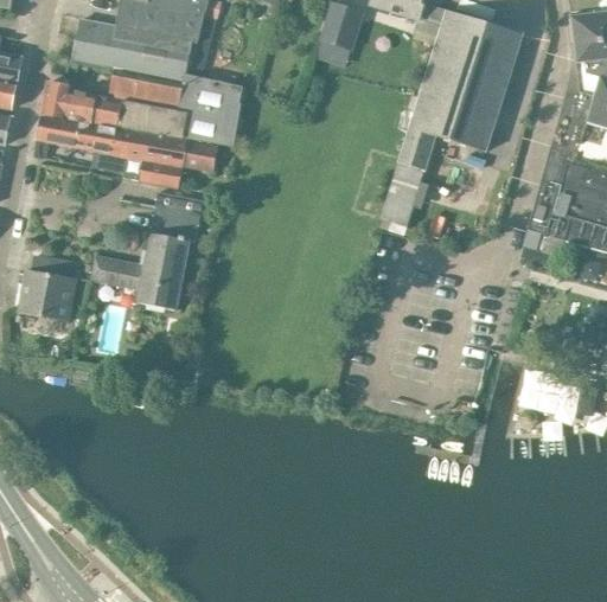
[(119,0),(114,25),(122,26),(122,27),(198,40),(205,8),(159,0),(119,0)]
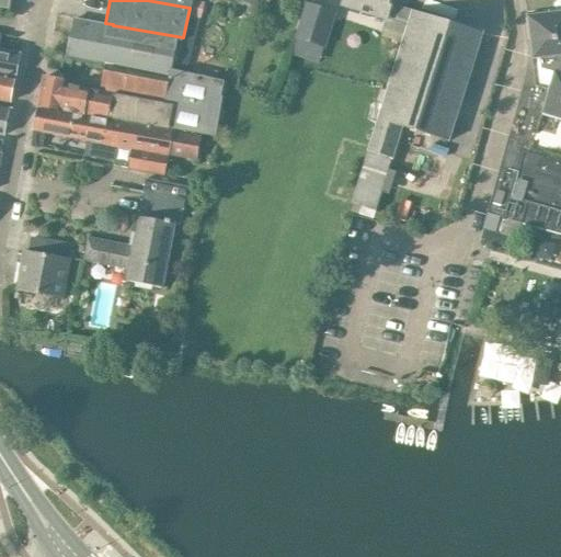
[(306,0),(296,34),(297,34),(324,43),(325,43),(335,10),(306,0)]
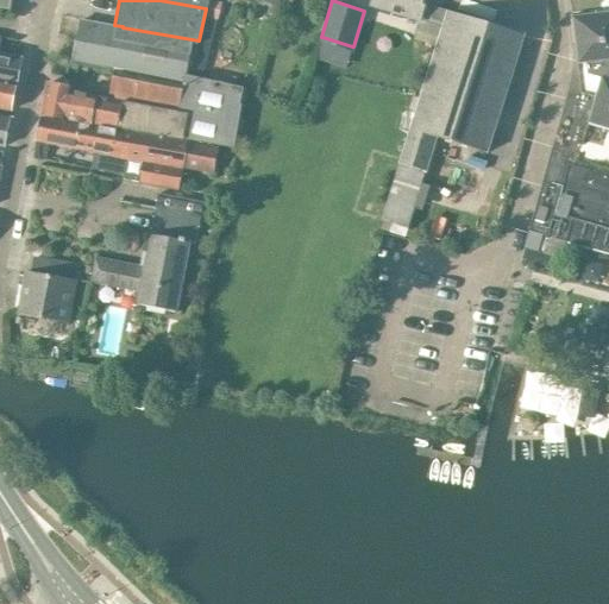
[(374,0),(374,2),(444,25),(401,161),(426,169),(437,134),(485,150),(523,32),(426,1),(426,0),(374,0)]
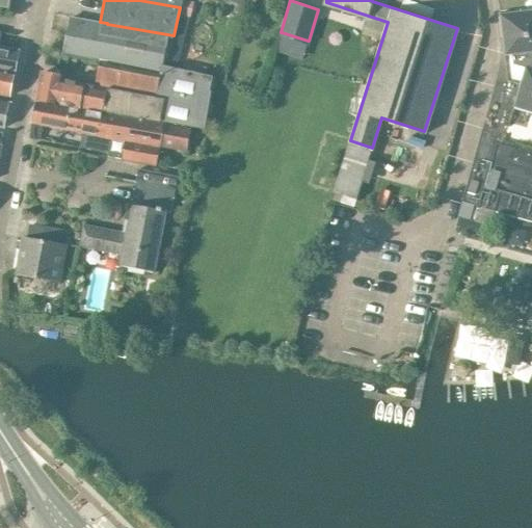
[(498,0),(504,56),(501,56),(496,80),(460,200),(454,222),(484,232),(490,206),(531,216),(531,0),(498,0)]
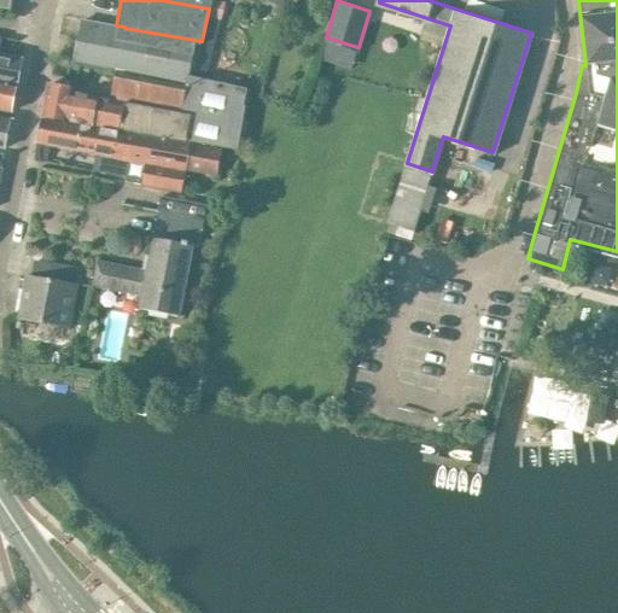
[(81,18),(73,62),(116,69),(186,82),(188,73),(194,75),(202,41),(124,28),(124,27),(116,25),(81,18)]
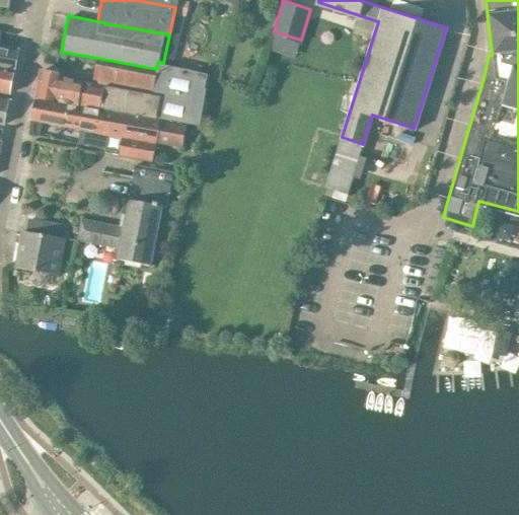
[(17,45),(0,41),(0,29),(1,26),(0,25),(0,62),(13,65),(14,65),(18,44),(17,44),(17,45)]
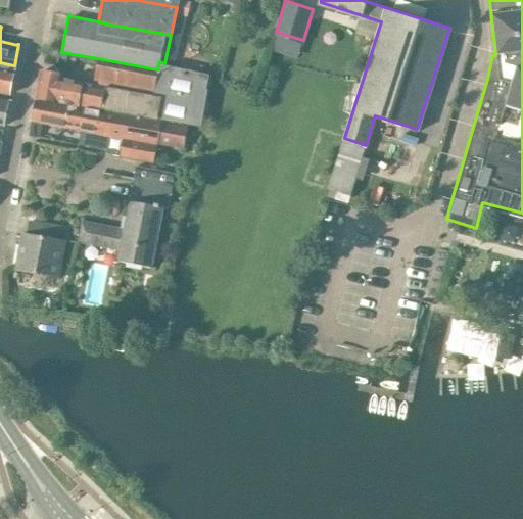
[(41,68),(36,96),(101,108),(188,125),(188,122),(202,125),(208,87),(210,88),(214,75),(210,74),(164,63),(159,61),(157,69),(98,58),(93,83),(62,77),(62,73),(41,68)]
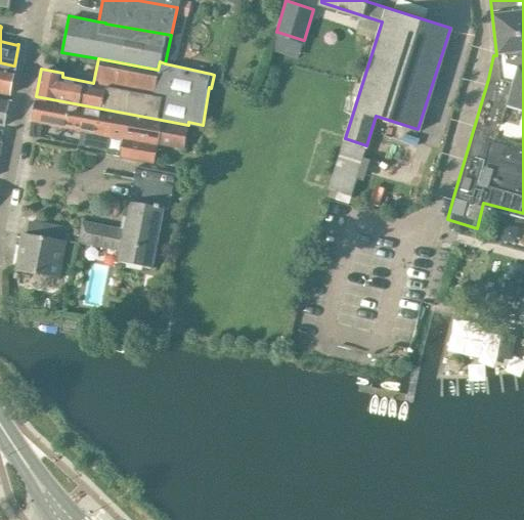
[(0,87),(9,89),(13,66),(0,62),(0,87)]
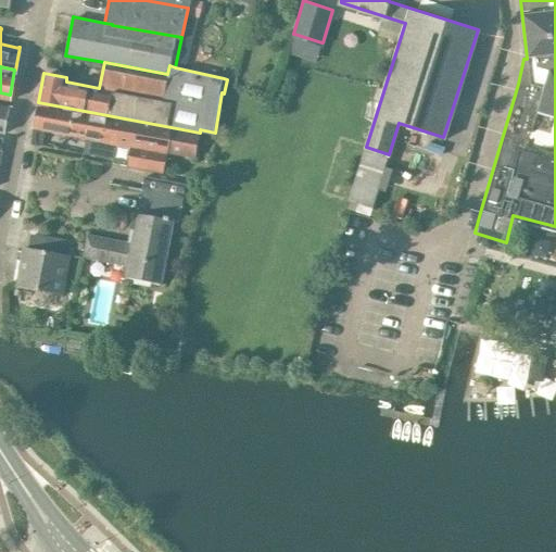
[(37,103),(33,125),(39,126),(87,136),(103,138),(108,115),(38,102),(38,103),(37,103)]
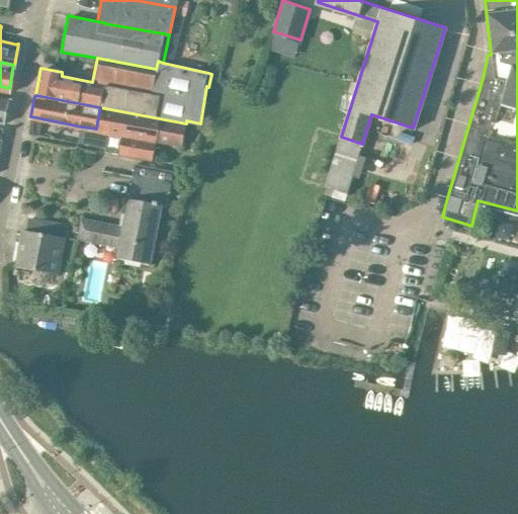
[(100,107),(96,129),(109,132),(106,147),(106,150),(153,158),(156,140),(182,144),(186,123),(100,107)]
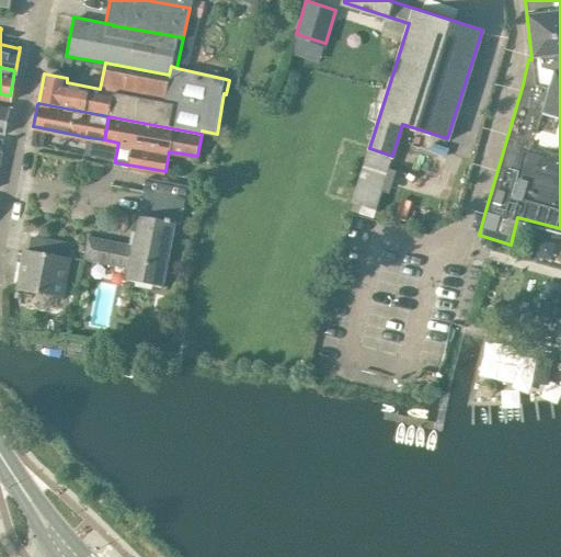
[(365,160),(353,201),(376,208),(382,189),(389,168),(365,160)]
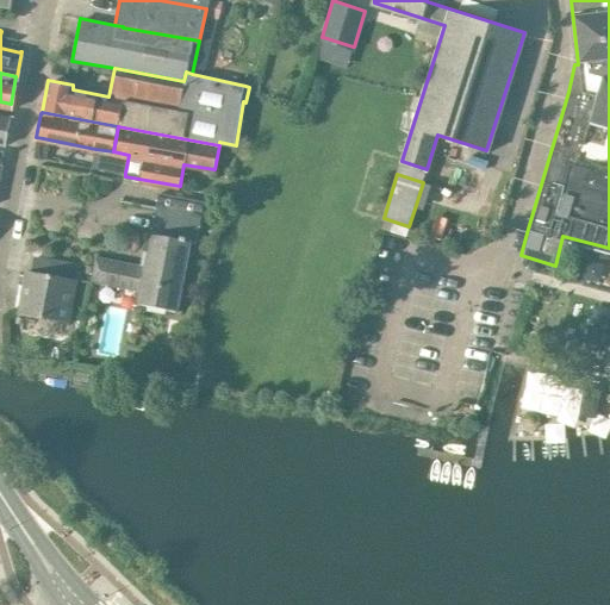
[(178,310),(192,241),(195,242),(204,199),(159,191),(144,263),(95,254),(91,280),(139,289),(137,301),(178,310)]
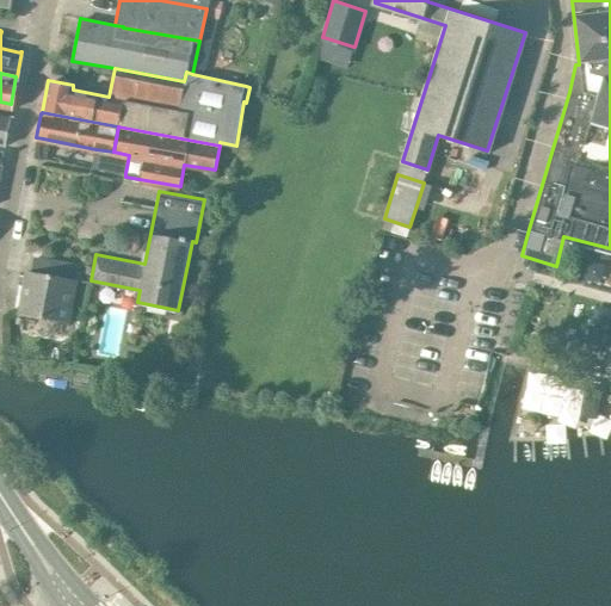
[(69,320),(76,278),(75,277),(78,263),(35,255),(32,270),(25,269),(19,311),(69,320)]
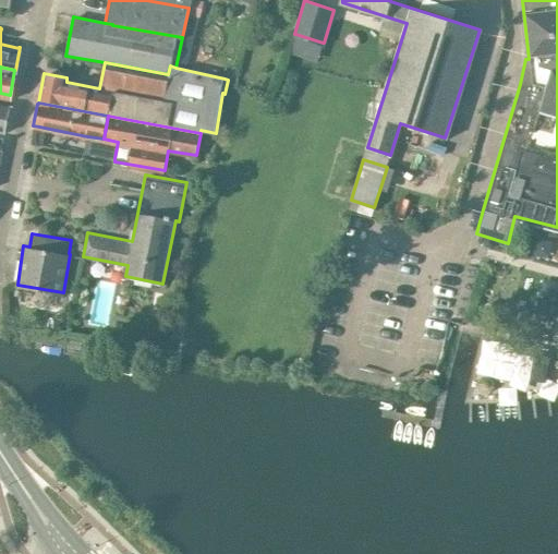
[(550,349),(533,347),(529,376),(545,378),(546,373),(549,374),(553,356),(550,356),(550,349)]
